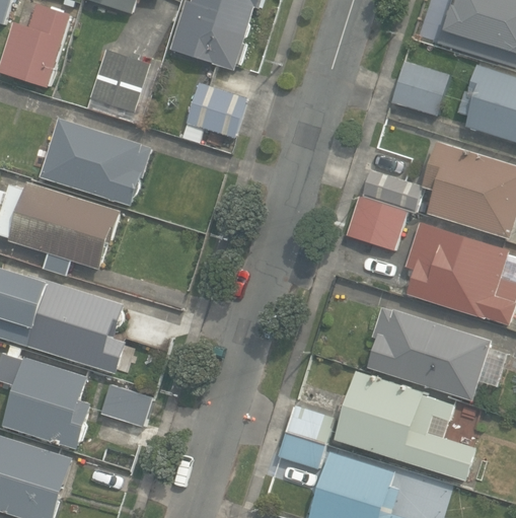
[(10,0),(0,0),(0,23),(3,24),(10,0)]
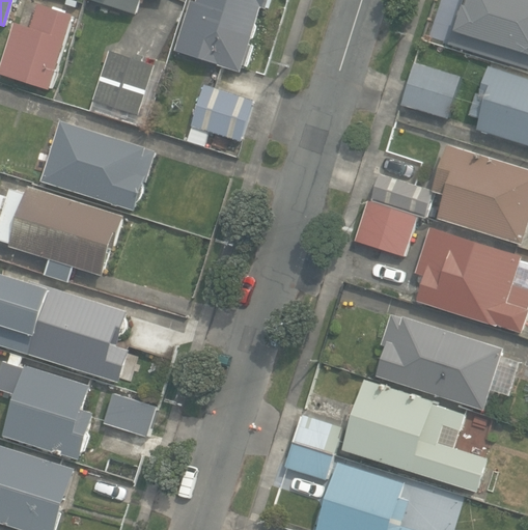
[(90,0),(135,15),(139,0),(90,0)]
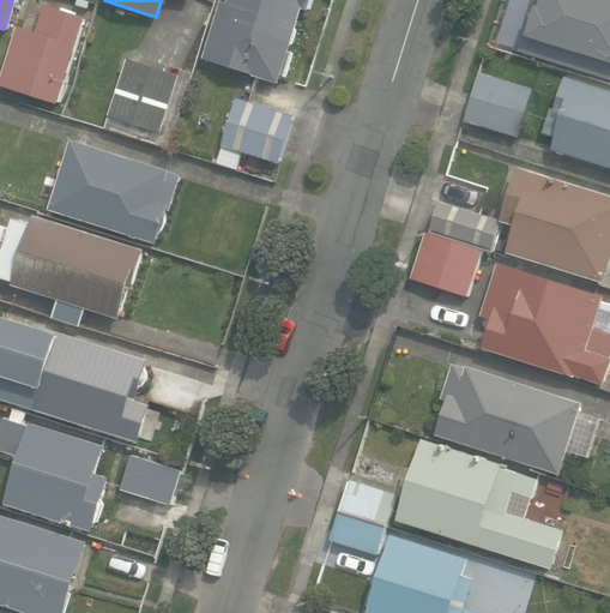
[(218,0),(199,59),(276,83),(278,74),(284,77),(291,53),(287,52),(288,46),(291,44),(295,31),(294,29),(300,7),(302,8),(305,0),(224,0),(224,1),(219,0),(218,0)]
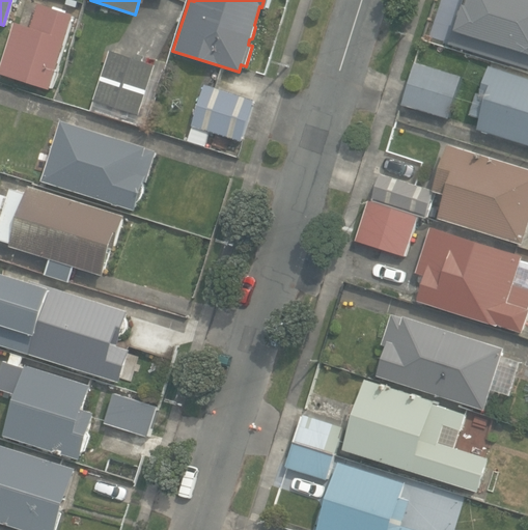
[(527,0),(466,0),(465,5),(461,4),(452,30),(527,54),(527,0)]
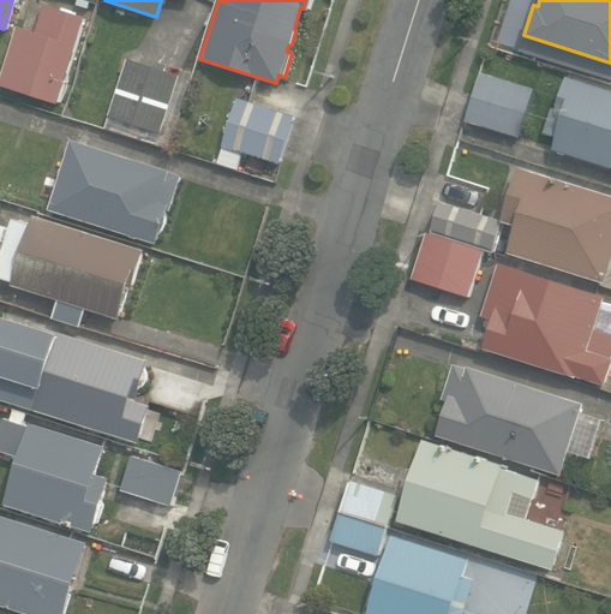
[(34,33),(16,27),(0,77),(0,85),(55,102),(83,17),(42,4),(34,33)]
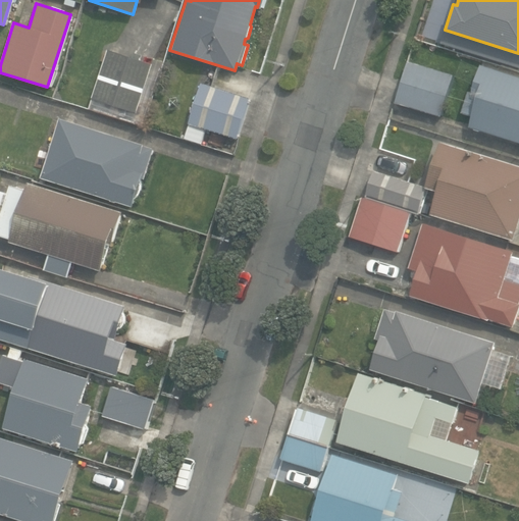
[(135,59),(107,49),(87,109),(141,127),(163,61),(152,58),(151,64),(142,61),(143,57),(137,55),(135,59)]
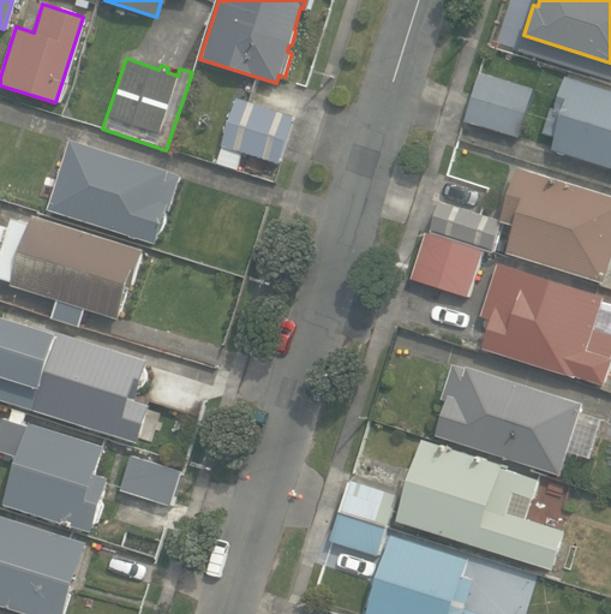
[(533,88),(478,72),(462,121),(519,139),(533,88)]
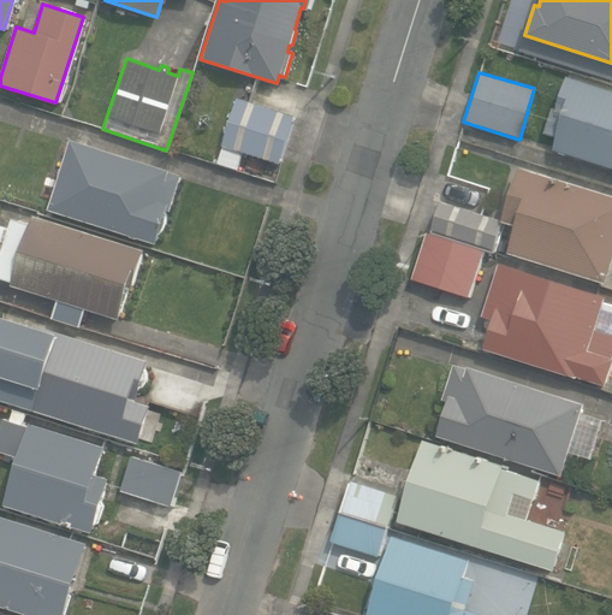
[(611,90),(565,76),(552,117),(560,119),(550,152),(611,171),(611,90)]
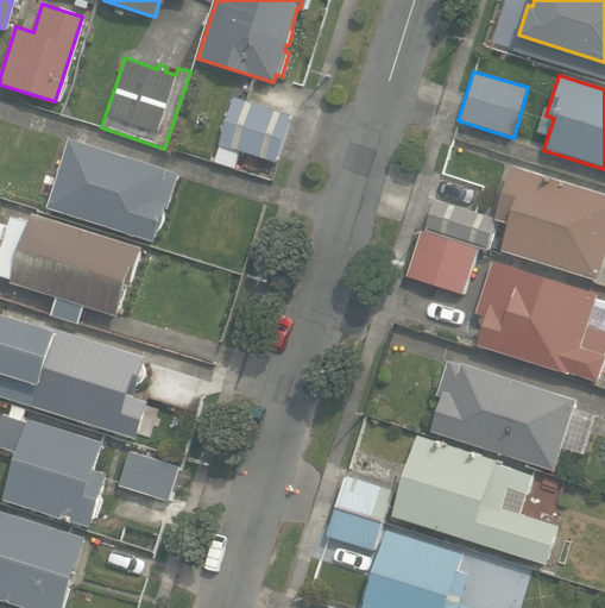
[(276,163),(290,116),(233,98),(218,145),(276,163)]
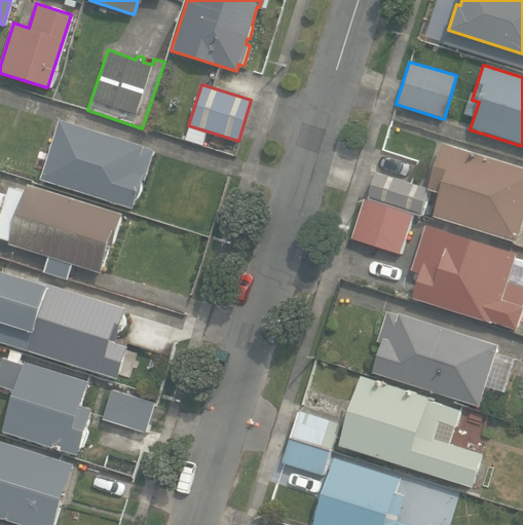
[(59,119),(39,180),(110,201),(110,202),(115,204),(115,203),(132,209),(134,200),(137,198),(138,195),(140,193),(141,190),(141,187),(141,184),(140,182),(141,180),(144,181),(154,150),(144,147),(145,146),(59,119)]
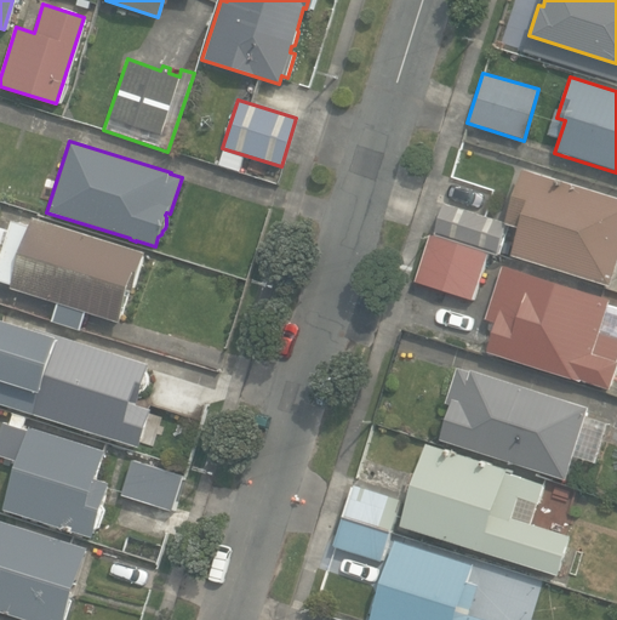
[(518,227),(508,256),(609,286),(616,257),(616,198),(521,169),(506,222),(504,223),(518,227)]
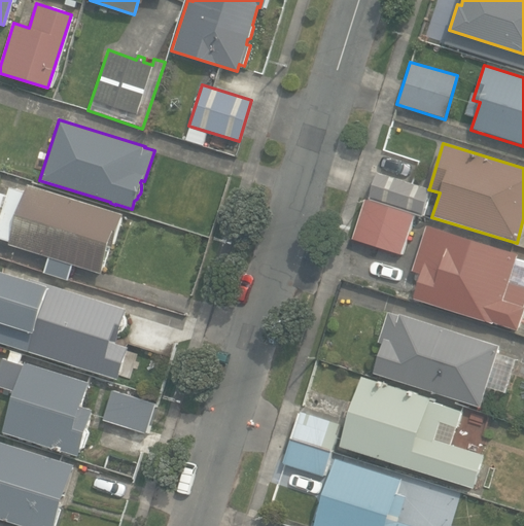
[(428,189),(429,188),(376,173),(368,200),(414,214),(421,216),(428,189)]
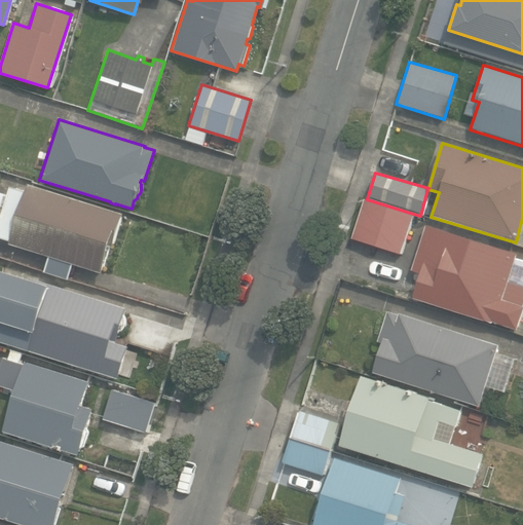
[(25,190),(8,185),(0,212),(0,238),(8,241),(8,245),(102,272),(108,246),(111,247),(122,213),(27,183),(25,190)]
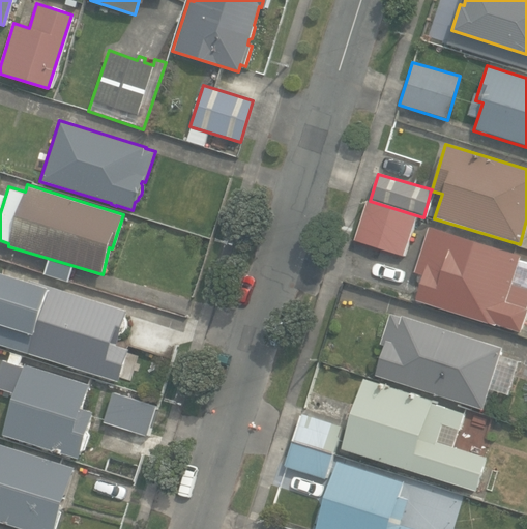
[(416,215),(370,201),(366,200),(353,240),(403,257),(416,215)]
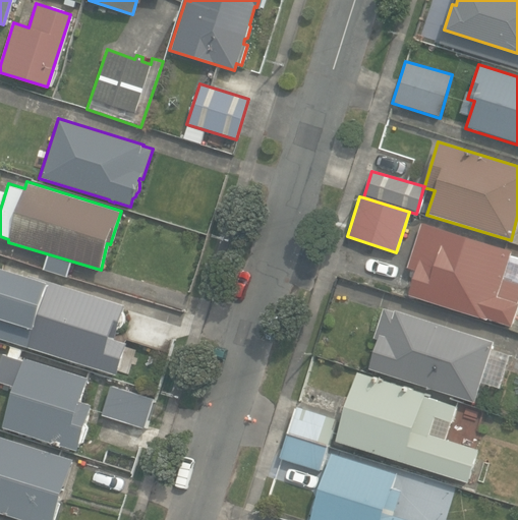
[(421,222),(406,268),(415,270),(407,295),(486,321),(487,319),(511,327),(517,301),(517,258),(510,255),(511,251),(421,222)]
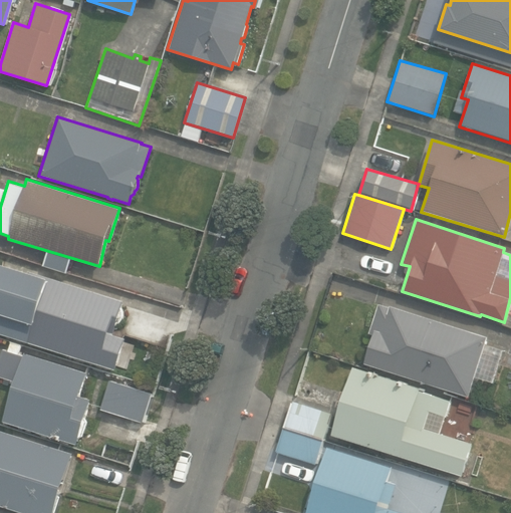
[(119,307),(121,301),(0,263),(0,334),(114,370),(115,366),(124,368),(132,345),(122,342),(124,338),(112,334),(114,325),(117,323),(119,321),(121,319),(122,316),(121,312),(120,309),(119,307)]
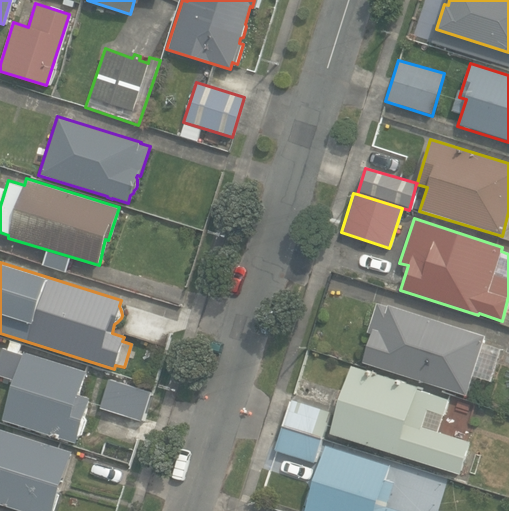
[(370,334),(361,362),(441,389),(440,392),(455,396),(456,393),(465,396),(472,376),(489,381),(499,349),(482,343),(484,335),(387,304),(386,306),(375,303),(366,333),(370,334)]
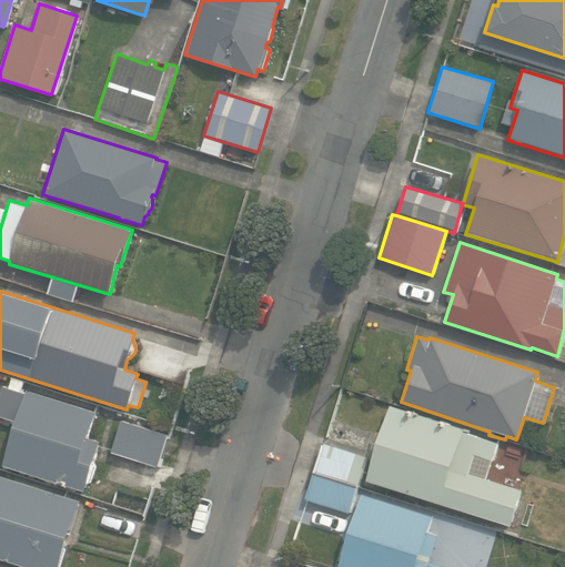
[(2,466),(83,492),(86,484),(89,483),(94,468),(92,463),(99,442),(87,438),(96,411),(26,390),(24,393),(19,391),(22,382),(10,378),(8,387),(2,385),(0,392),(0,417),(14,422),(2,466)]
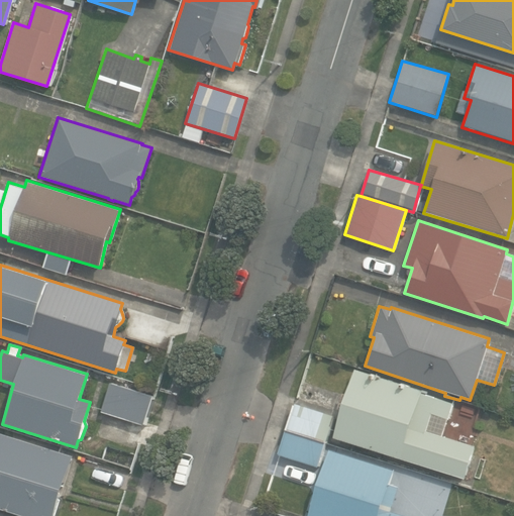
[(353,369),(331,437),(464,479),(474,445),(442,436),(452,403),(420,393),(421,390),(353,369)]
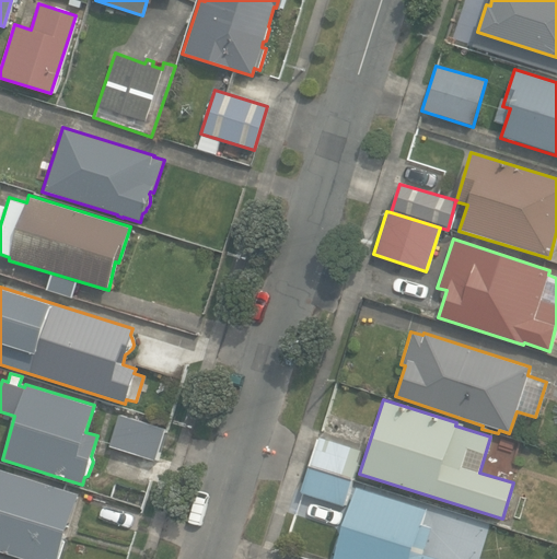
[(108,446),(155,461),(165,429),(118,414),(108,446)]
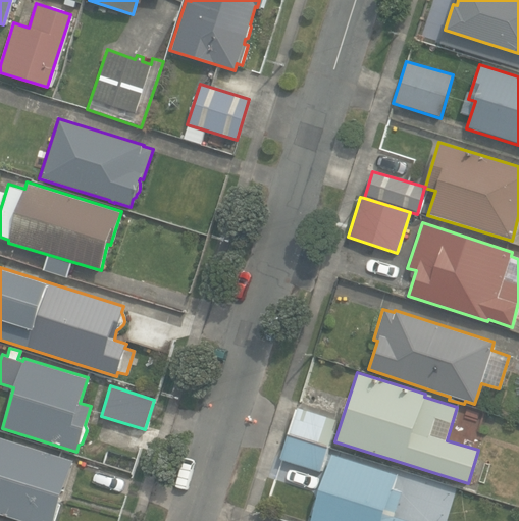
[(334,420),(295,408),(287,434),(327,447),(334,420)]
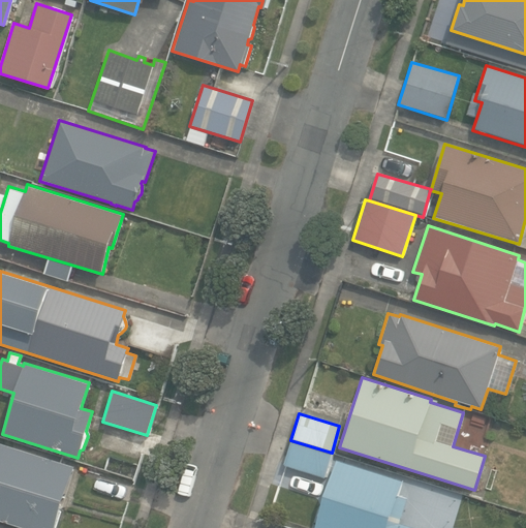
[(332,453),(290,440),(282,465),(323,477),(332,453)]
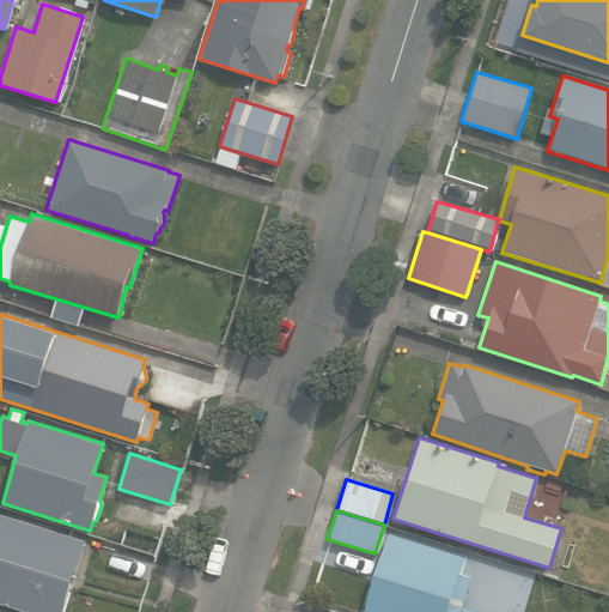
[(0,604),(25,611),(62,611),(86,539),(0,511),(0,604)]
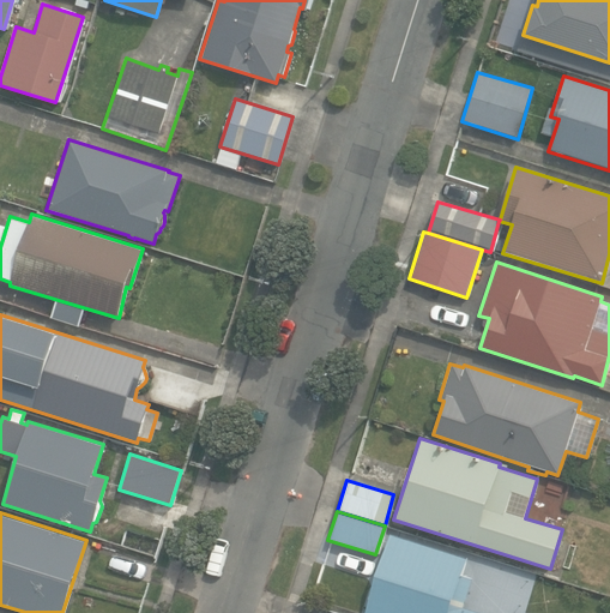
[(466,559),(390,534),(363,612),(479,612),(463,607),(471,578),(460,576),(466,559)]
